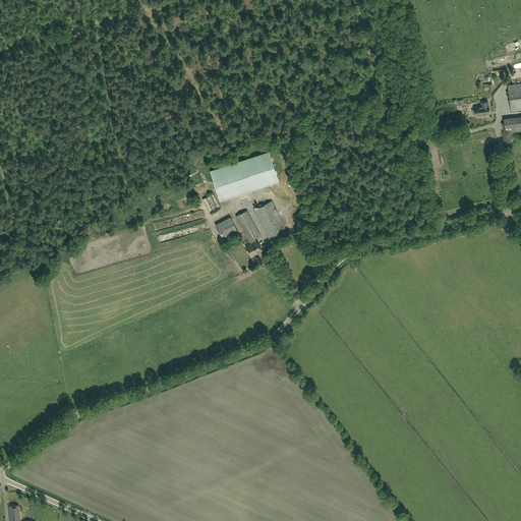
[(520,82),(518,83),(507,84),(511,111),(520,109),(520,82)]
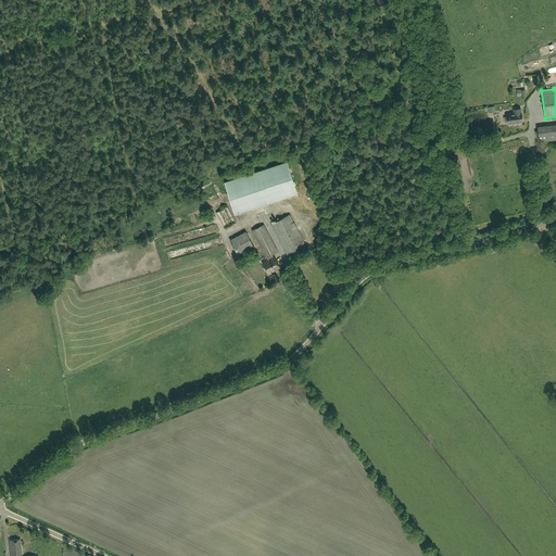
[(514,113),(506,114),(507,117),(504,117),(504,123),(507,123),(507,124),(522,123),(521,108),(513,109),(514,113)]
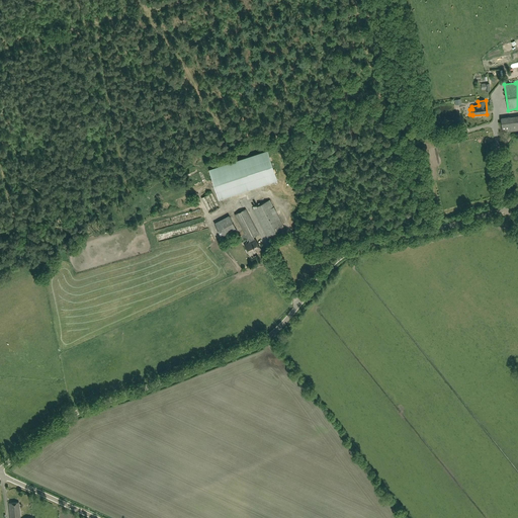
[(503,133),(513,132),(511,117),(501,118),(503,133)]
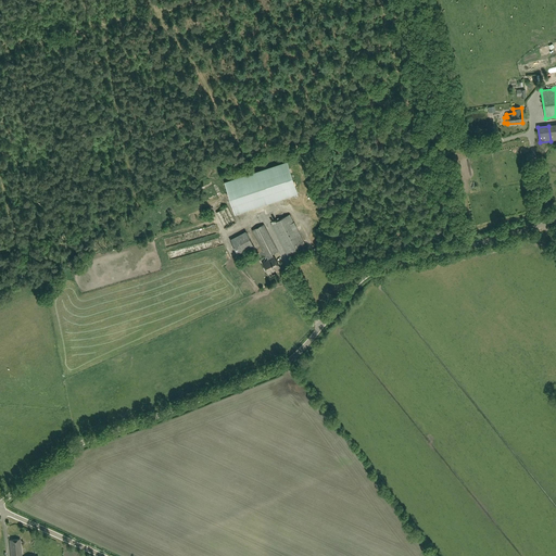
[(288,161),(225,181),(235,214),(298,193),(288,161)]
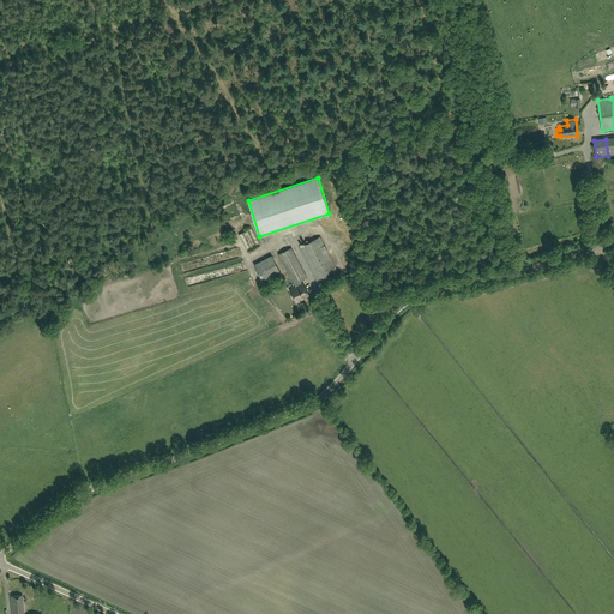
[(240,212),(227,217),(229,222),(241,217),(240,212)]
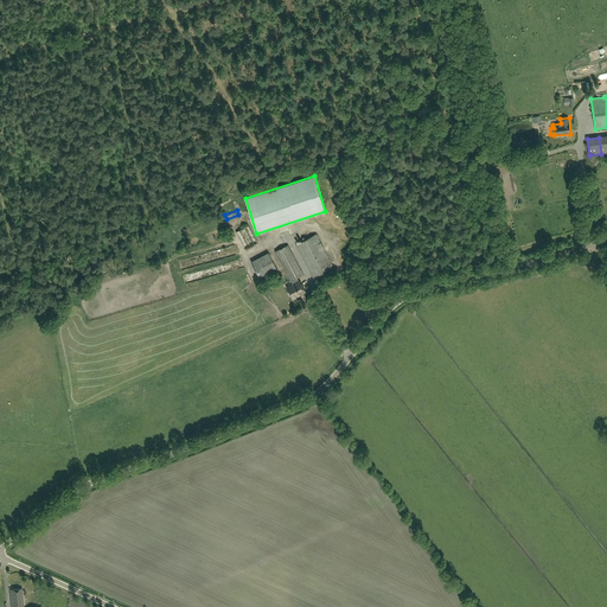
[(289,227),(293,225),(293,224),(281,227),(283,235),(291,232),(289,227)]
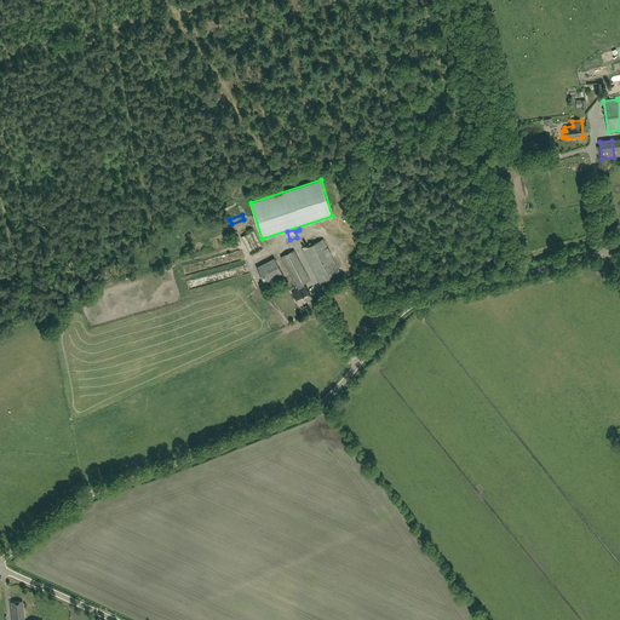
[(262,248),(253,230),(240,237),(250,256),(262,248)]
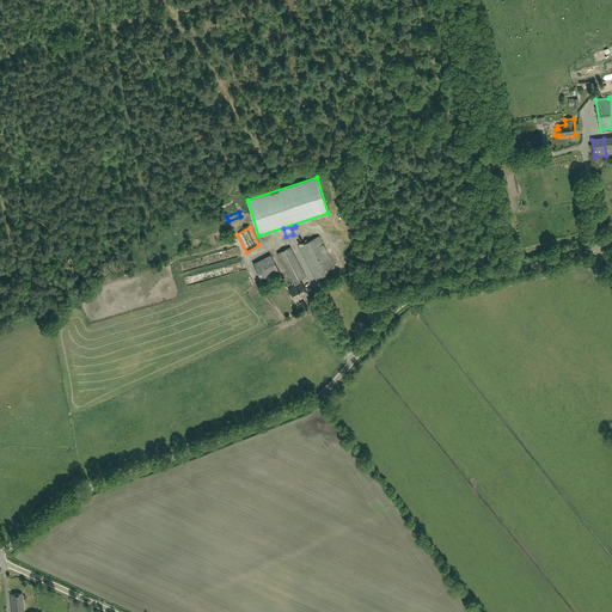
[(318,237),(298,246),(316,282),(336,271),(318,237)]
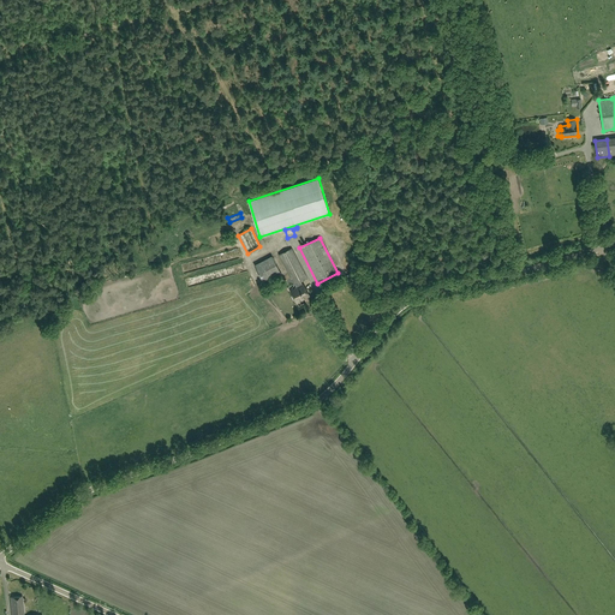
[(306,278),(291,249),(279,255),(294,285),(296,287),(290,290),(296,303),(309,297),(302,284),(300,281),(306,278)]
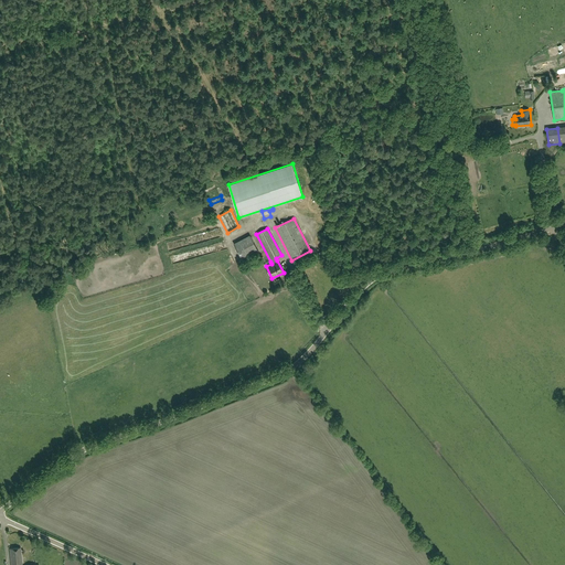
[(243,263),(258,255),(249,235),(233,243),(243,263)]
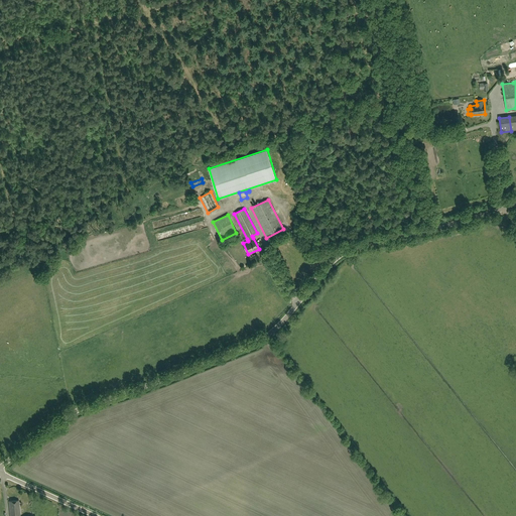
[(8,502),(9,515),(19,515),(18,505),(20,505),(19,503),(18,503),(18,501),(8,502)]
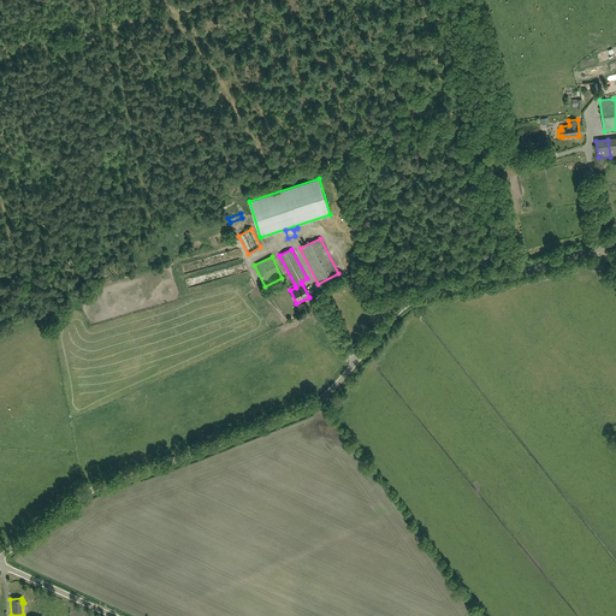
All buildings are outlined.
